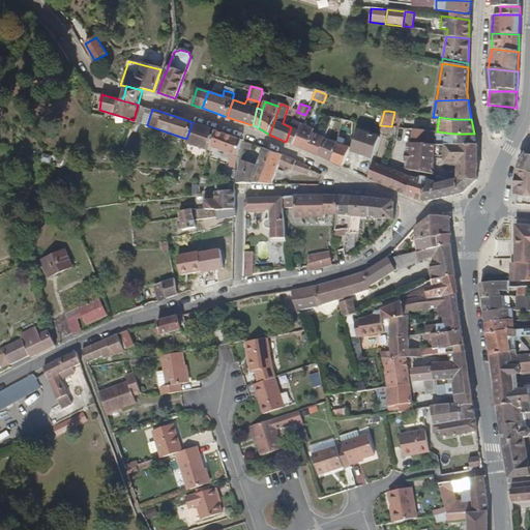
[(352,122),(343,120),(340,130),(351,136),(352,122)]
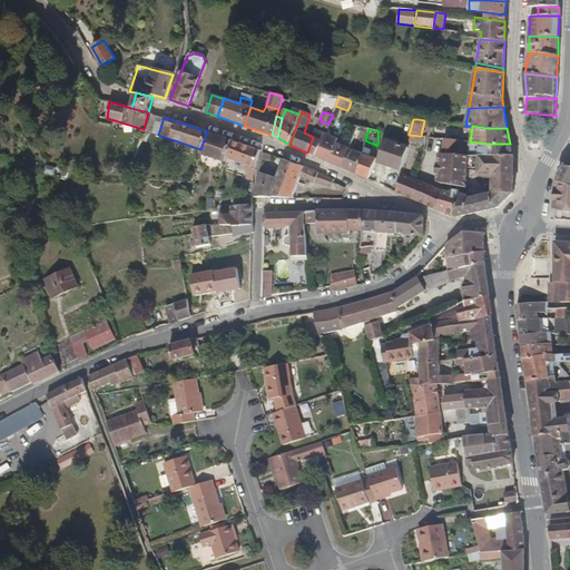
[(313,137),(307,153),(315,156),(325,134),(315,130),(313,137)]
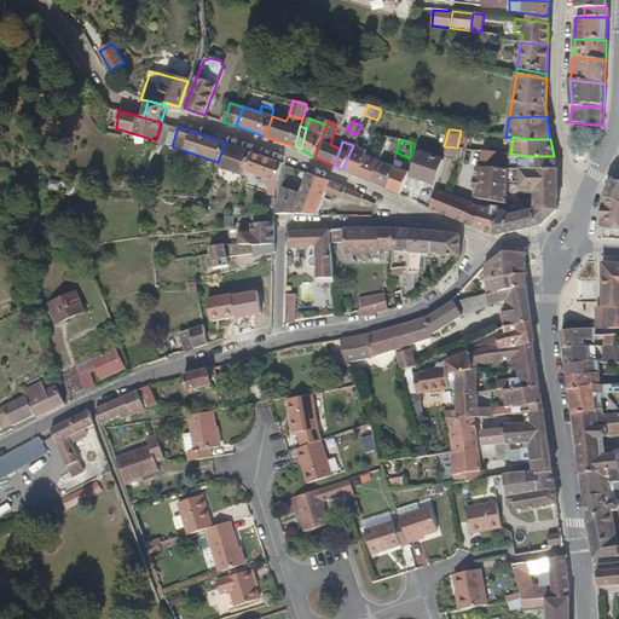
[(218,162),(214,178),(224,181),(226,169),(244,177),(247,171),(252,151),(225,143),(218,162)]
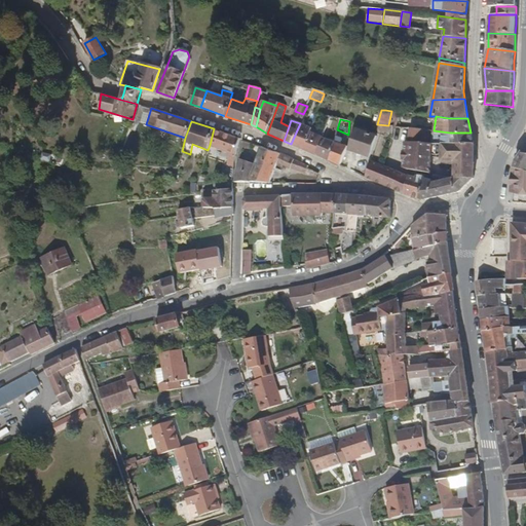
[(300,123),(291,144),(303,149),(310,130),(311,127),(300,123)]
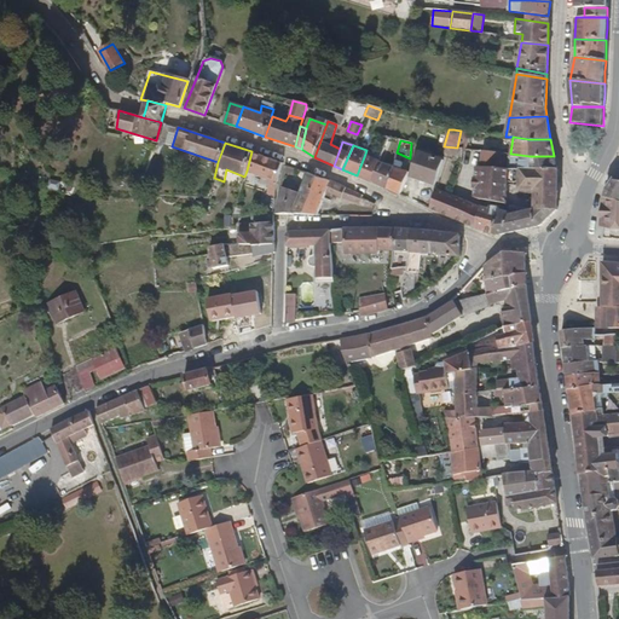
[(443,151),(461,157),(462,149),(457,148),(444,146),(443,151)]
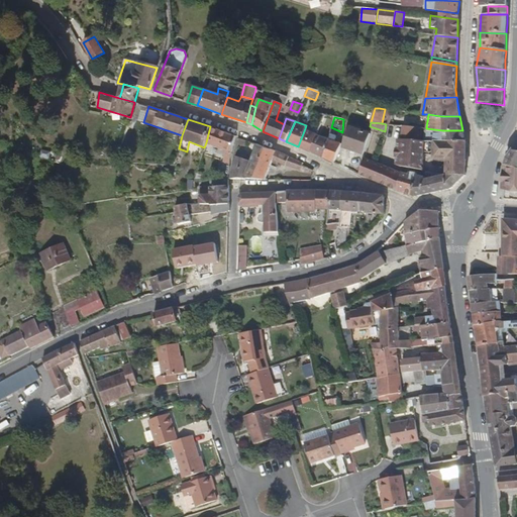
[(210,126),(206,142),(225,150),(223,162),(229,163),(236,136),(210,126)]
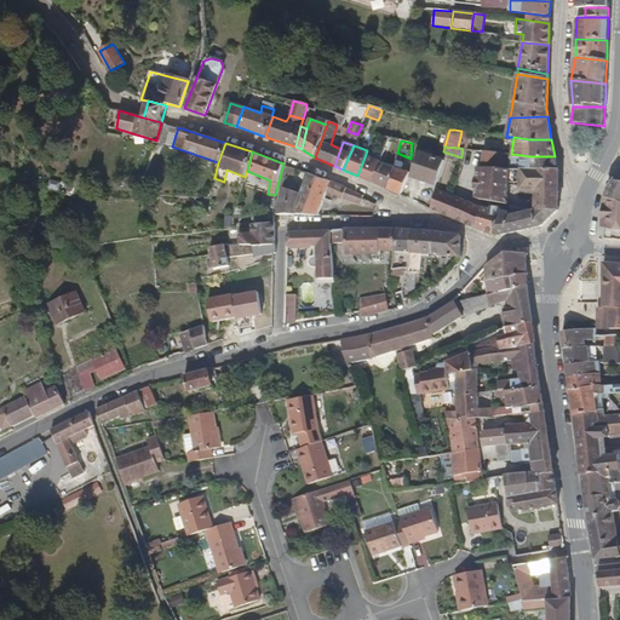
[(443,160),(420,153),(412,177),(435,184),(443,160)]
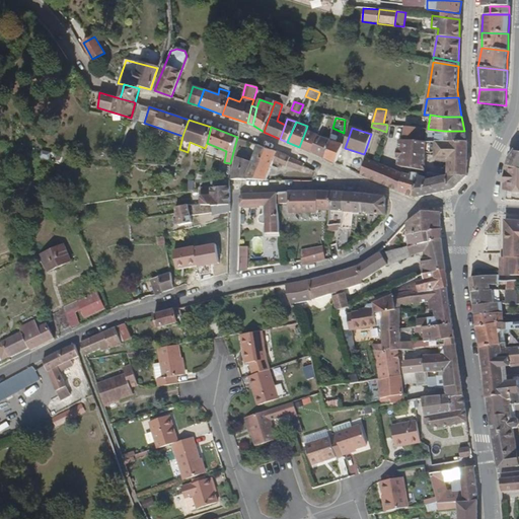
[(306,129),(299,147),(310,152),(317,136),(318,133),(306,129)]
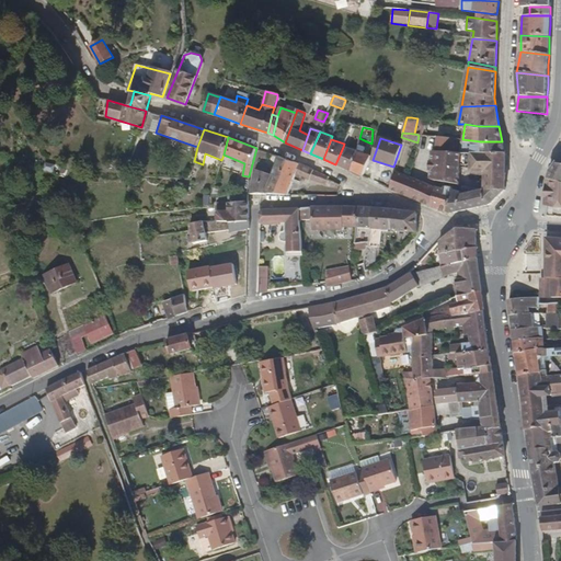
[(470,156),(505,155),(502,141),(480,141),(471,140),(470,156)]
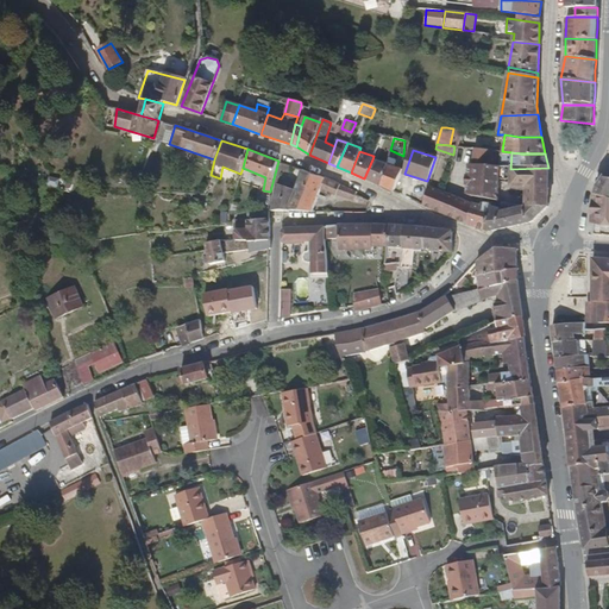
[(380,186),(393,192),(401,169),(394,167),(395,161),(388,158),(385,164),(380,186)]
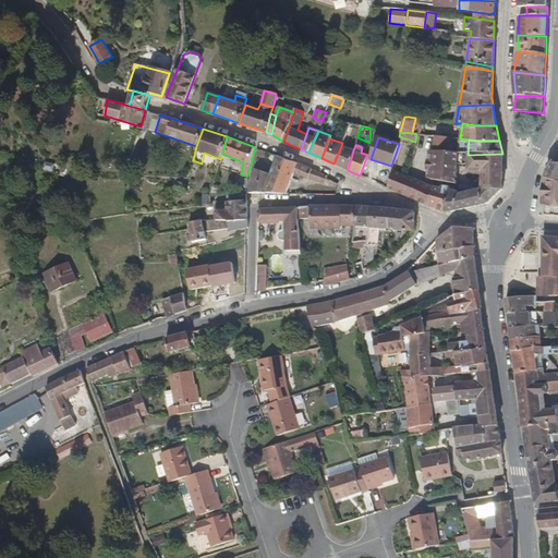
[(334,164),(348,170),(353,150),(341,146),(334,164)]
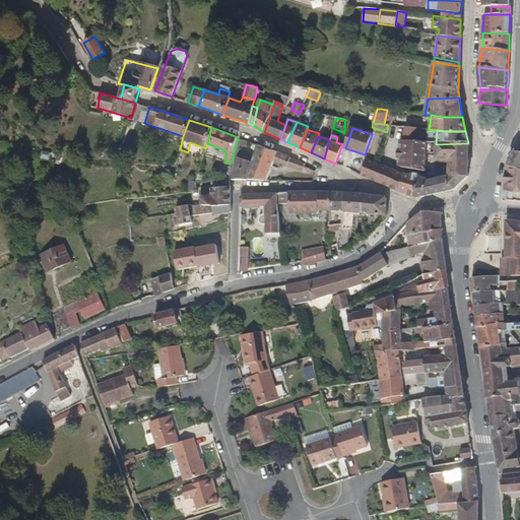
[(425,156),(433,158),(435,144),(403,140),(399,140),(397,157),(425,156)]
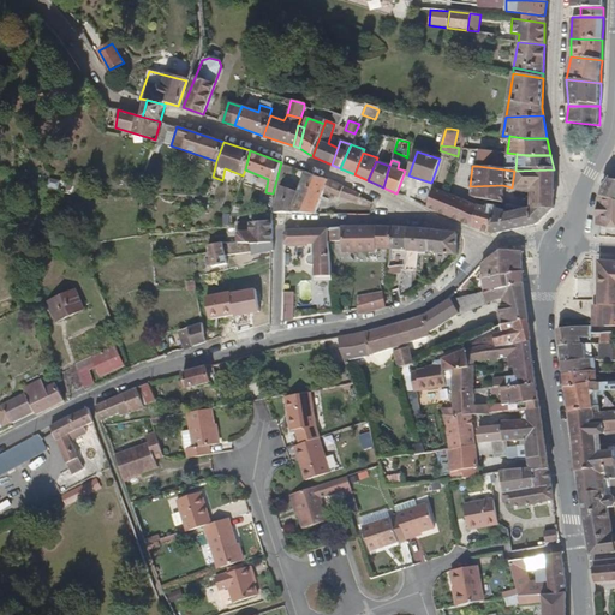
[(530,196),(554,196),(554,169),(515,171),(514,171),(512,187),(514,187),(514,193),(526,193),(526,189),(530,187),(530,196)]
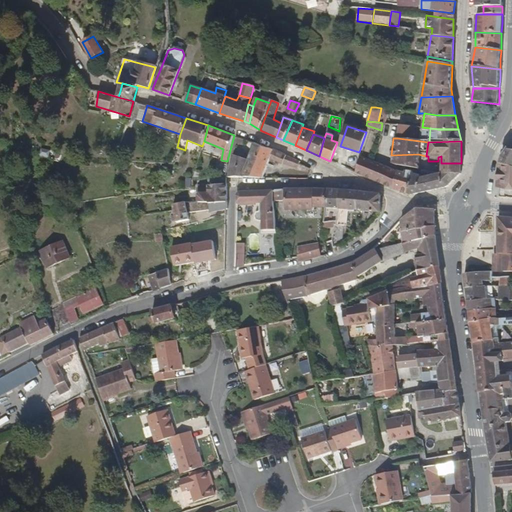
[(269,159),(282,164),(286,155),(255,143),(248,161),(241,177),(262,178),(269,159)]
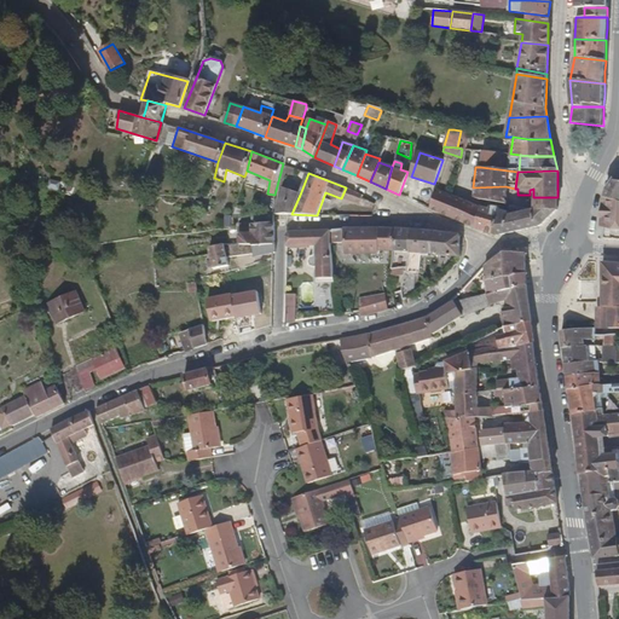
[(618,180),(615,180),(608,190),(607,200),(618,202),(618,180)]
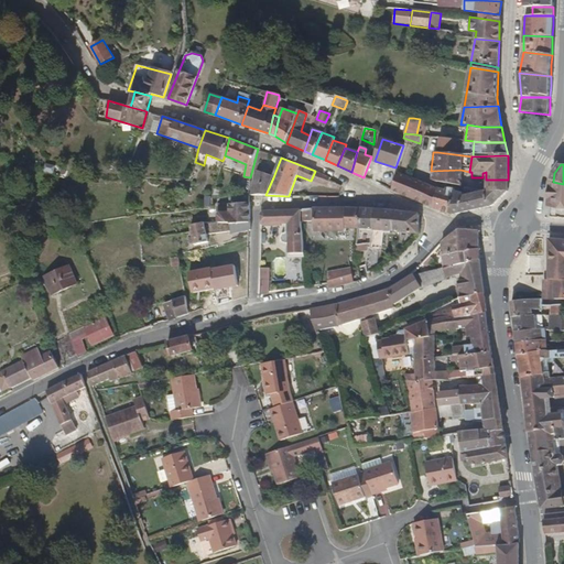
[(448,184),(454,185),(458,185),(461,170),(431,171),(431,177),(433,182),(438,183),(448,184)]
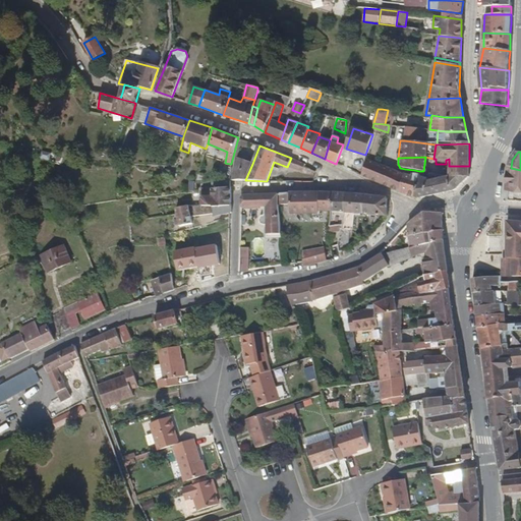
[(232,179),(245,180),(252,164),(236,158),(232,179)]
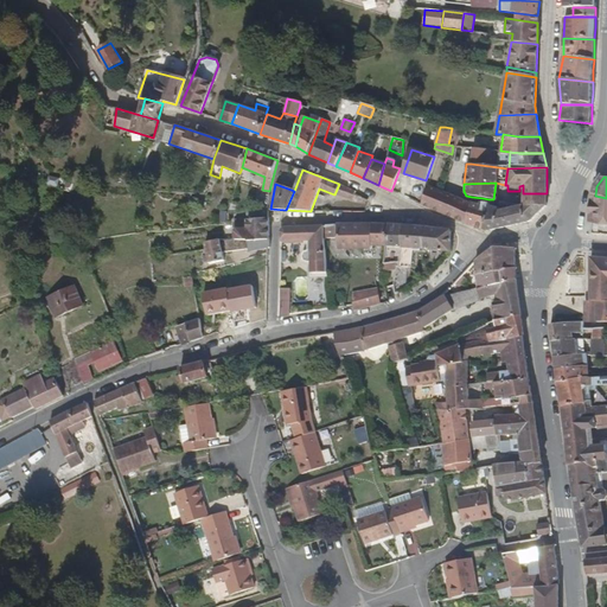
[(351,199),(353,195),(355,191),(339,184),(334,195),(351,199)]
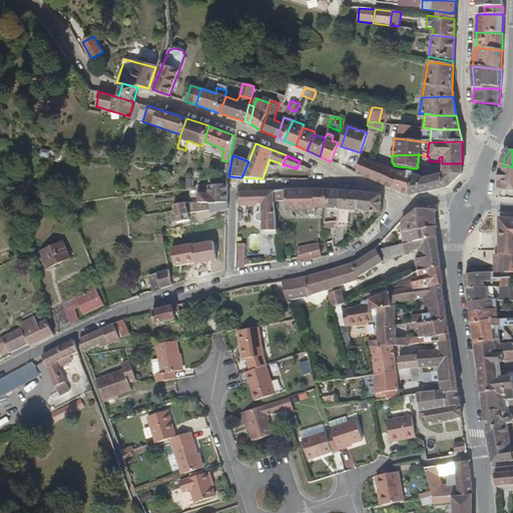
[(356,172),(395,188),(398,170),(373,161),(360,156),(356,172)]
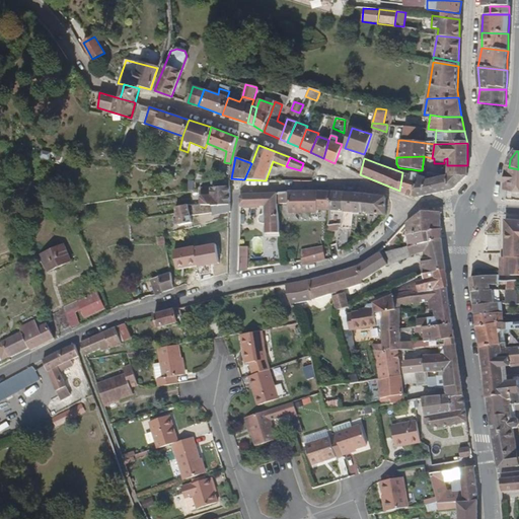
[(447,175),(466,175),(467,165),(447,165),(447,175)]
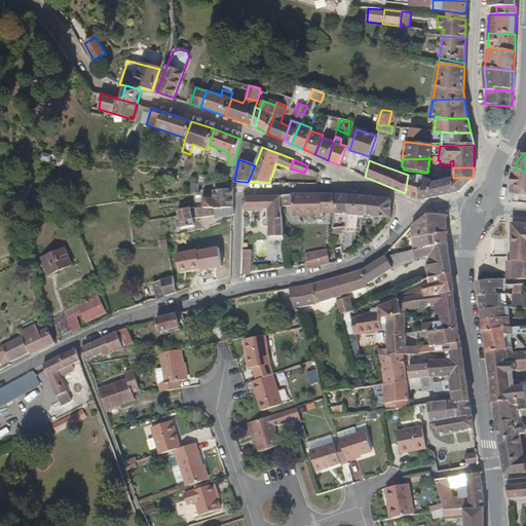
[(525,172),(516,170),(514,179),(512,193),(525,197),(525,172)]
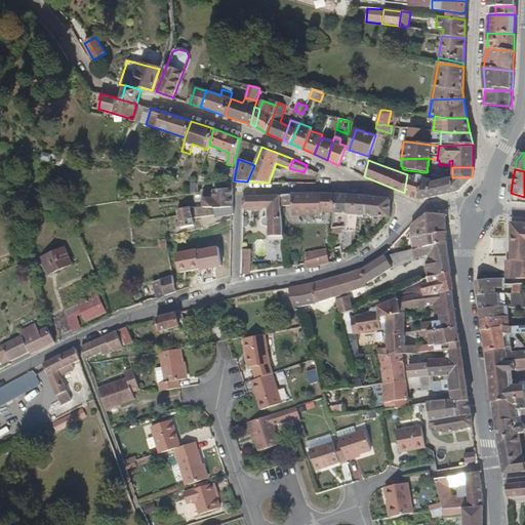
[(404,193),(417,198),(422,177),(422,172),(417,171),(416,178),(407,174),(404,193)]
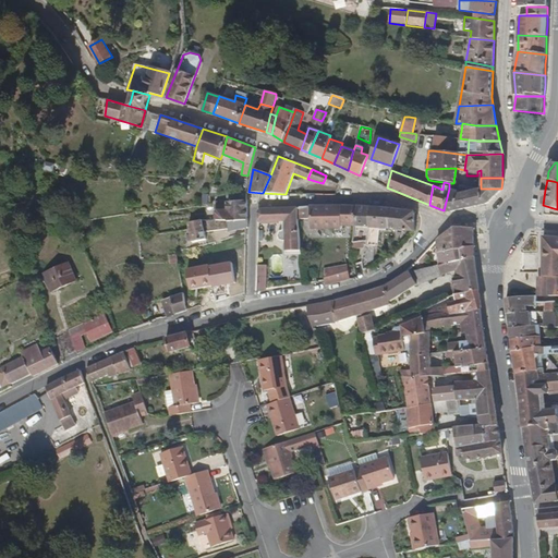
[(486,205),(501,189),(481,189),(457,194),(457,191),(449,189),(444,210),(448,213),(486,205)]
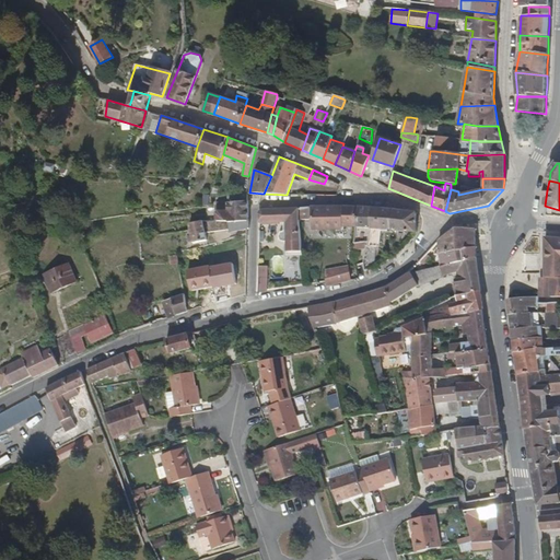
[(247,191),(226,194),(228,202),(218,203),(218,221),(248,221),(247,191)]
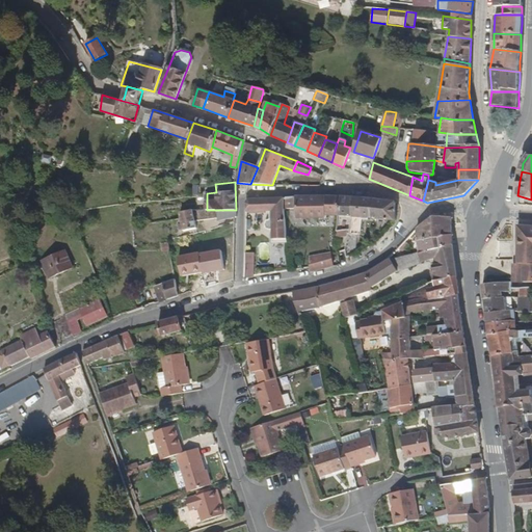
[(338,216),(340,195),(283,197),(283,208),(296,208),(296,218),(325,217),(325,215),(338,216)]
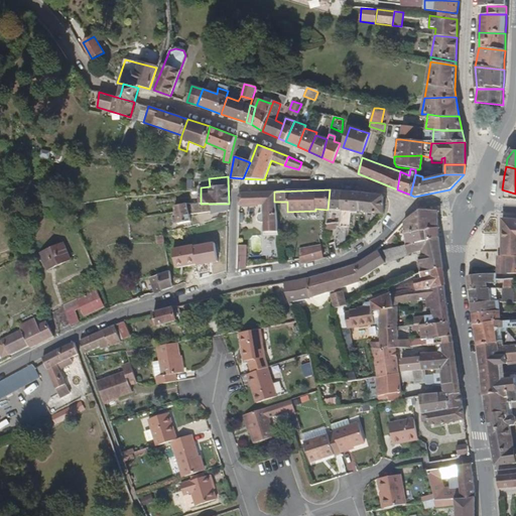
[(340,210),(341,190),(330,189),(328,210),(340,210)]
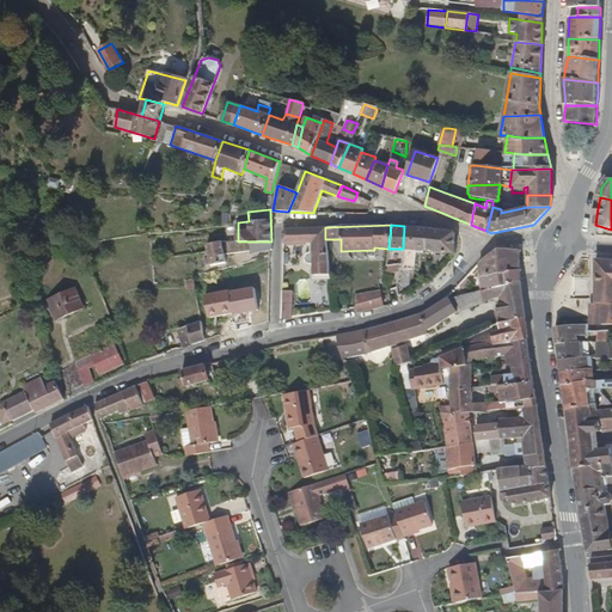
[(427,251),(427,228),(404,226),(403,249),(399,269),(397,286),(399,298),(410,293),(411,279),(415,269),(417,250),(427,251)]
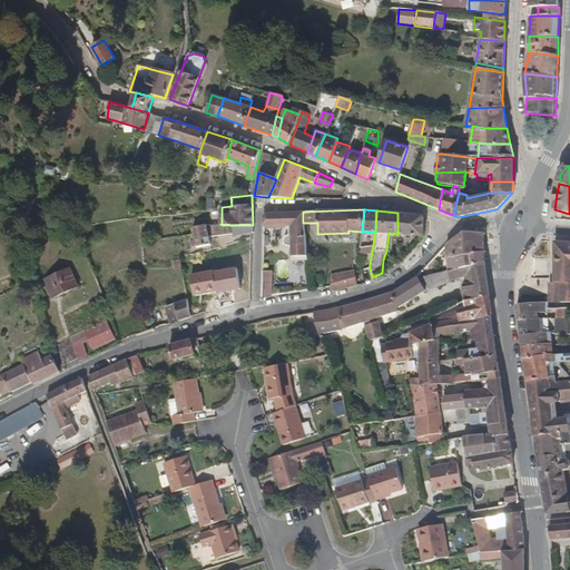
[(303,223),(303,212),(267,214),(264,216),(263,218),(263,226),(286,225),(288,225),(290,235),(286,235),(283,238),(281,242),(284,245),(287,247),(290,247),(295,292),(310,290),(306,259),(303,225),(303,223)]
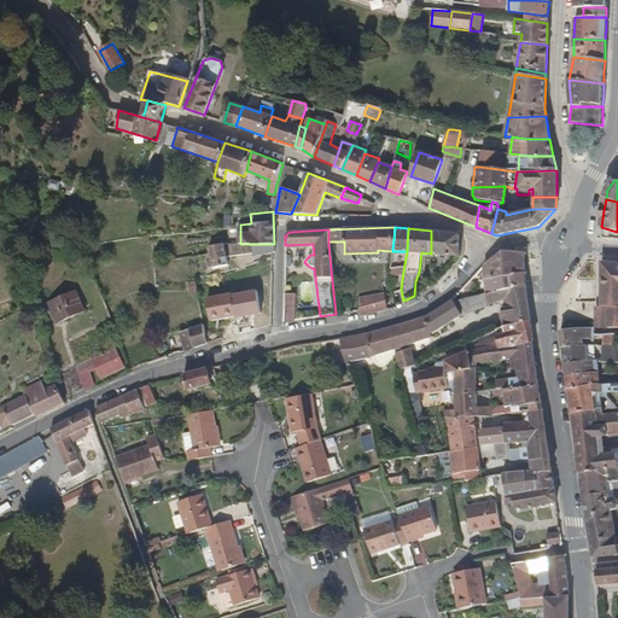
[(431,254),(458,255),(459,233),(431,231),(431,254)]
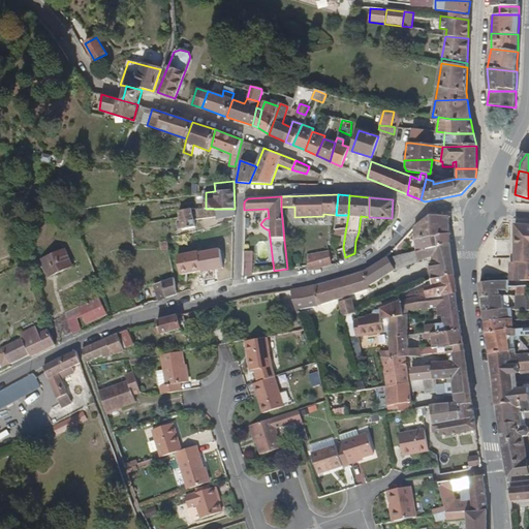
[(218,221),(232,218),(236,217),(235,209),(206,209),(189,209),(179,211),(180,217),(181,229),(195,228),(194,220),(218,217),(218,221)]
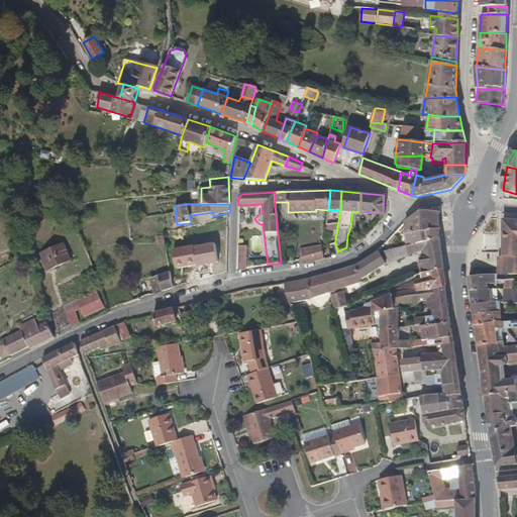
[(421,210),(404,222),(405,235),(439,229),(437,210),(421,210)]
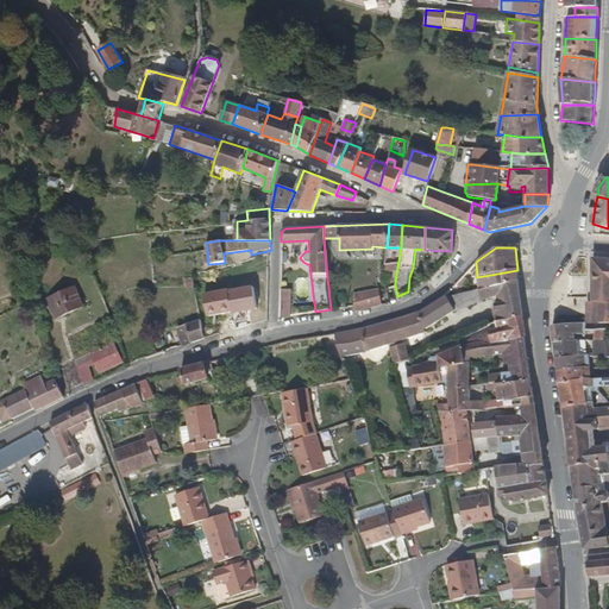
[(608,259),(594,259),(592,302),(601,302),(601,314),(601,324),(608,324),(608,259)]
